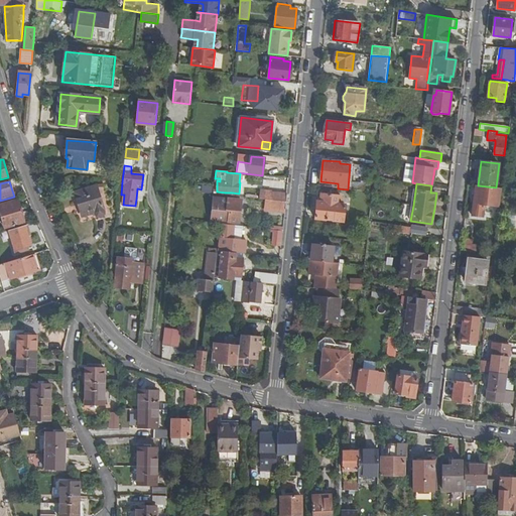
[(499,206),(502,188),(496,187),(478,185),(476,184),(475,195),(472,215),(483,217),(485,205),(499,206)]
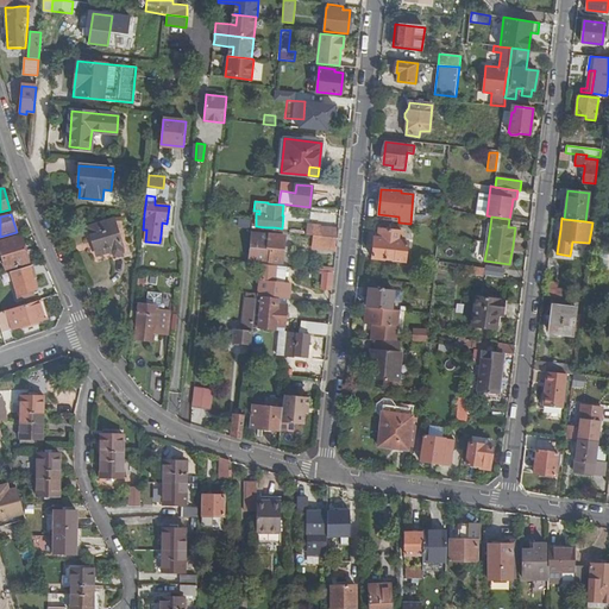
[(113,219),(88,226),(96,256),(112,251),(112,252),(113,253),(114,255),(115,255),(117,255),(119,255),(120,255),(121,253),(121,252),(123,251),(123,250),(123,248),(113,219)]
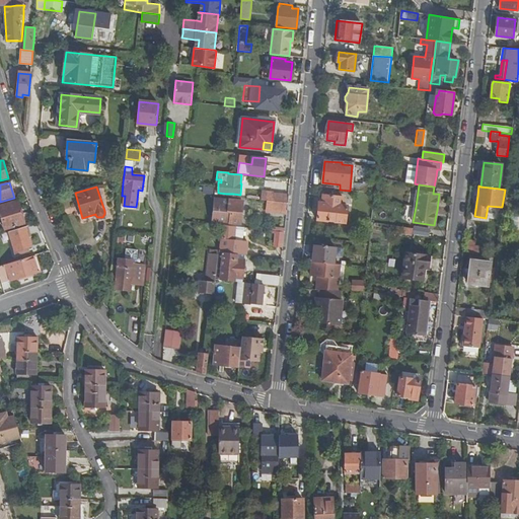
[(289,195),(274,193),(273,201),(288,203),(289,195)]
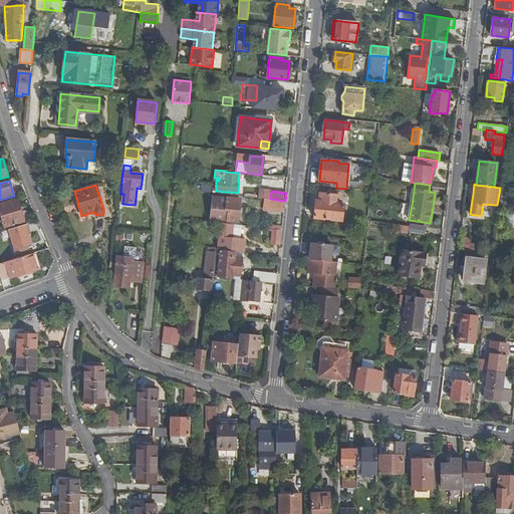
[(314,218),(342,221),(344,204),(338,203),(339,195),(320,193),(320,201),(316,201),(314,218)]
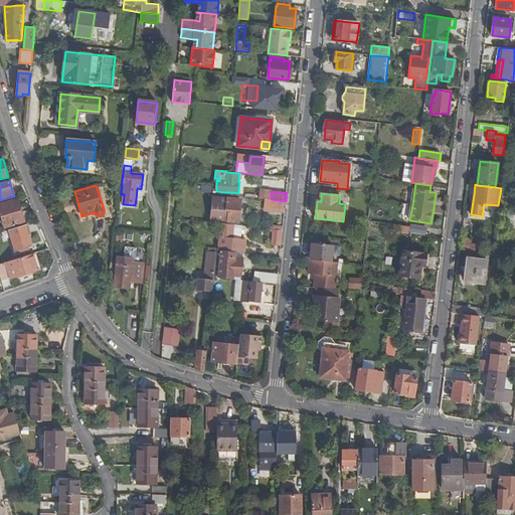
[(227,198),(212,197),(210,218),(228,220),(229,210),(226,210),(227,198)]
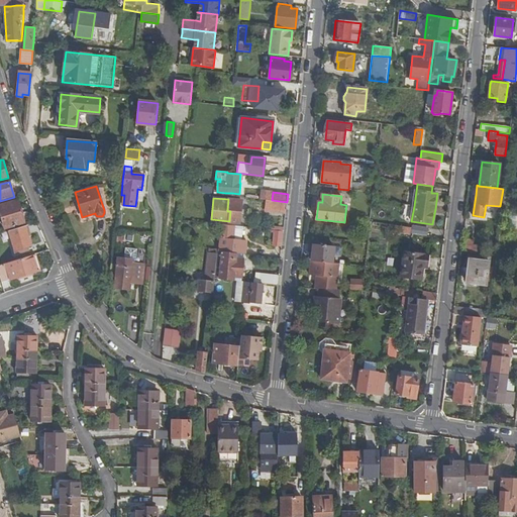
[(241,201),(228,199),(227,211),(230,211),(229,221),(239,223),(241,201)]
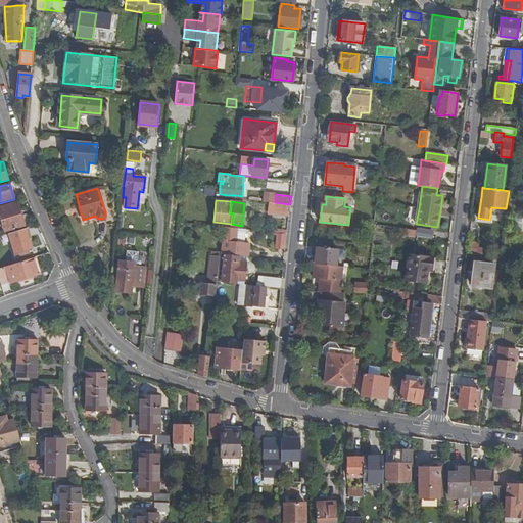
[(17,202),(0,207),(0,214),(5,231),(25,225),(27,225),(28,224),(29,224),(30,223),(31,222),(31,221),(31,220),(31,219),(31,218),(31,217),(30,217),(30,216),(29,215),(28,215),(27,215),(26,215),(25,215),(24,215),(21,216),(17,202)]
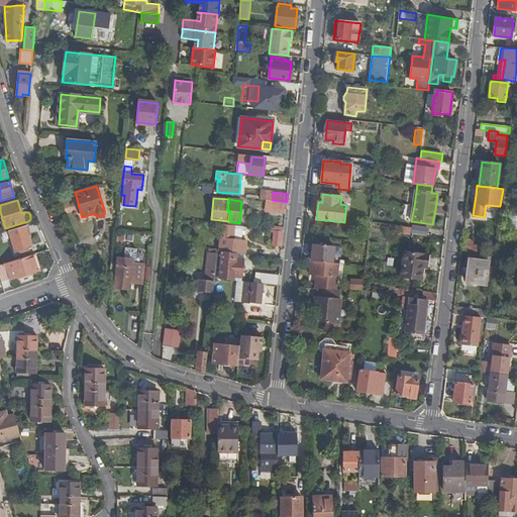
[(287,202),(272,200),(271,208),(286,210),(287,202)]
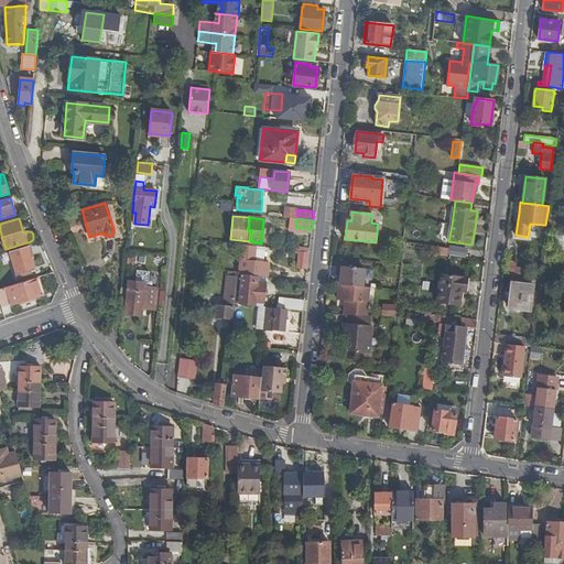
[(256,247),(241,245),(240,255),(238,274),(242,274),(258,277),(266,277),(268,278),(269,263),(263,262),(266,247),(256,247)]
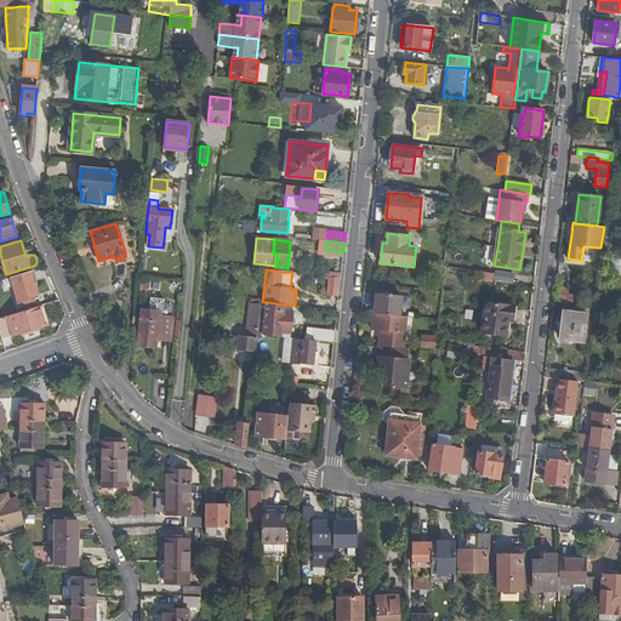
[(30,271),(11,277),(18,301),(38,295),(34,283),(35,283),(33,272),(30,272),(30,271)]
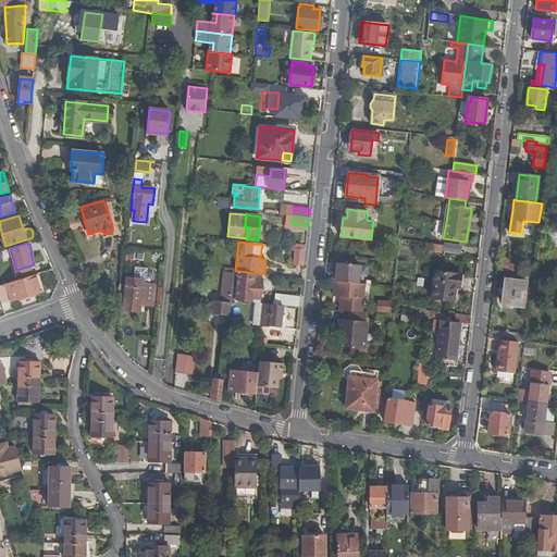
[(430,243),(429,250),(442,252),(443,245),(430,243)]
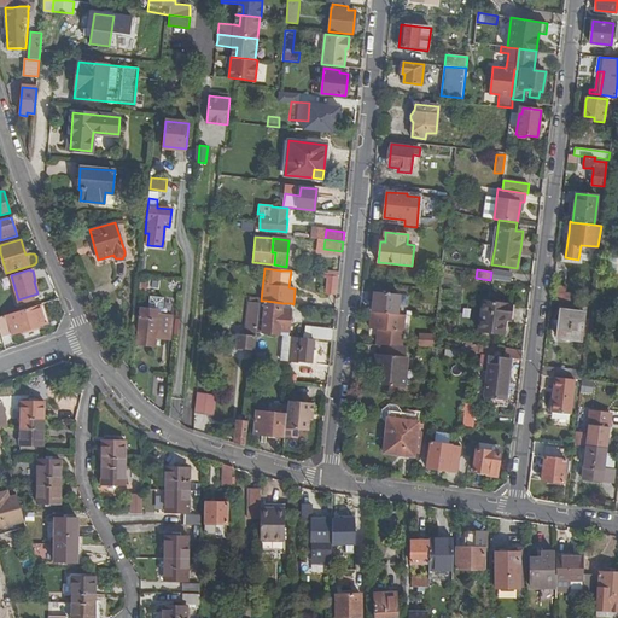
[(511,273),(493,269),(493,279),(509,281),(511,273)]
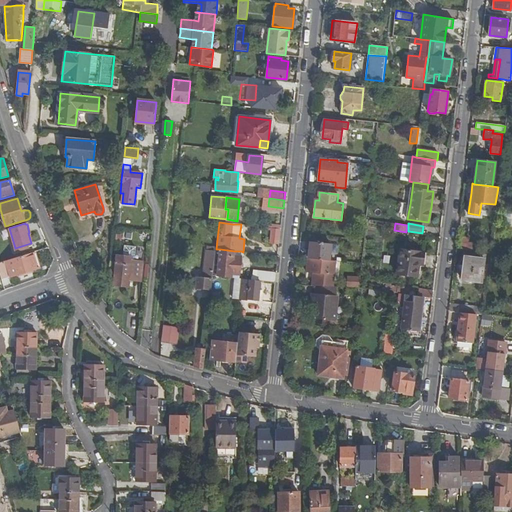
[(309,249),(308,258),(329,260),(331,244),(306,241),(305,249),(309,249)]
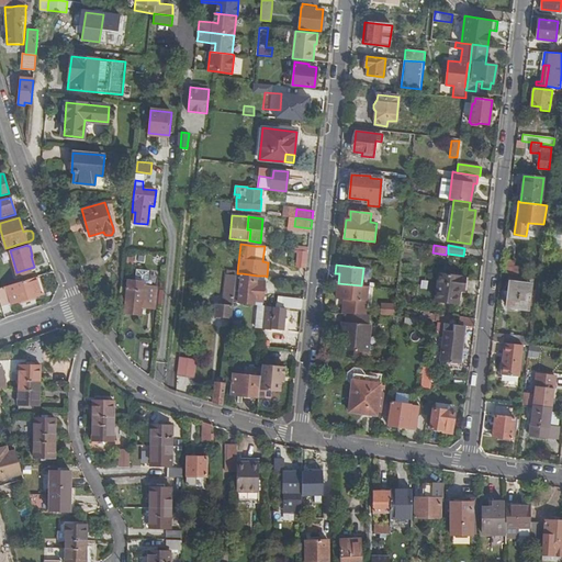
[(137,269),(135,281),(145,282),(144,285),(147,285),(149,270),(137,269)]
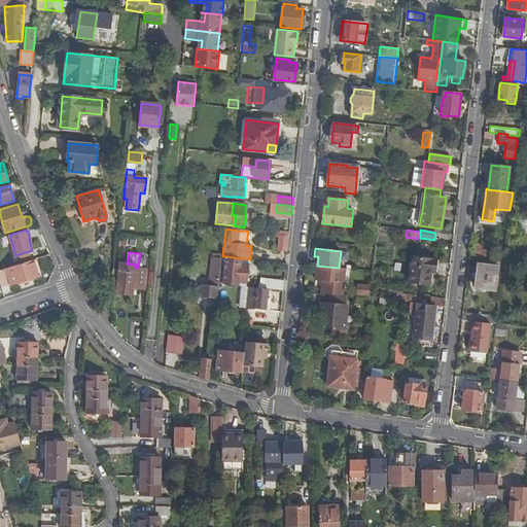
[(239,282),(246,283),(248,264),(247,264),(241,262),(241,258),(226,256),(223,284),(238,286),(239,282)]
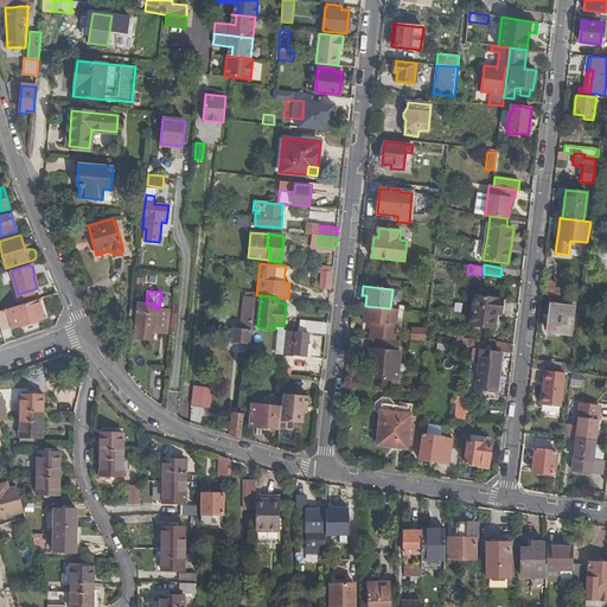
[(502,299),(474,295),(471,325),(494,327),(496,312),(500,312),(502,299)]
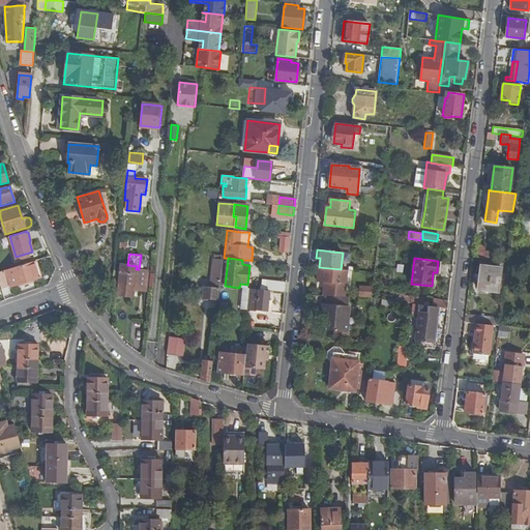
[(202,298),(217,299),(218,289),(219,289),(219,286),(223,261),(213,260),(210,288),(203,287),(202,298)]
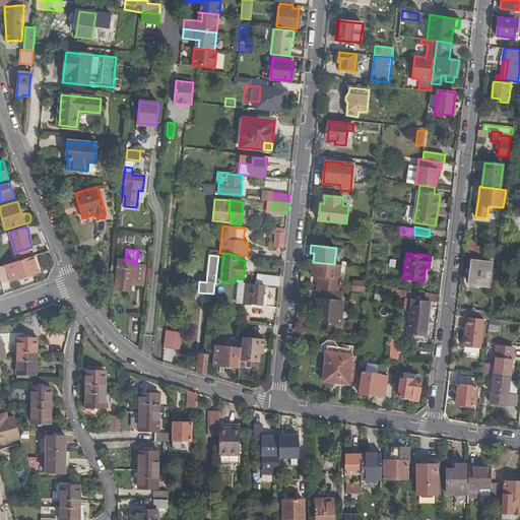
[(35,256),(0,266),(0,279),(1,283),(10,280),(40,271),(35,256)]
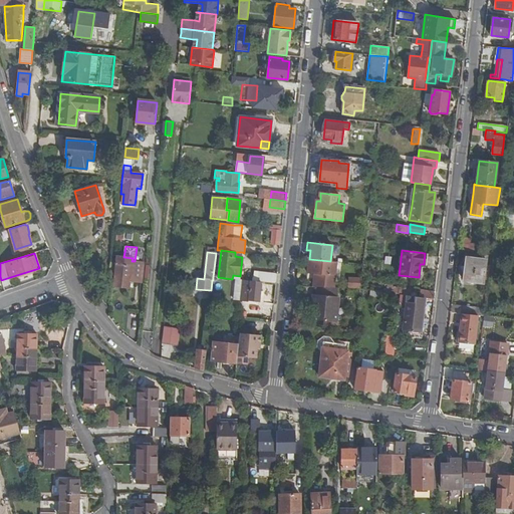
[(123,257),(118,256),(116,265),(113,286),(130,287),(130,282),(142,283),(143,262),(135,261),(132,261),(133,258),(123,257)]
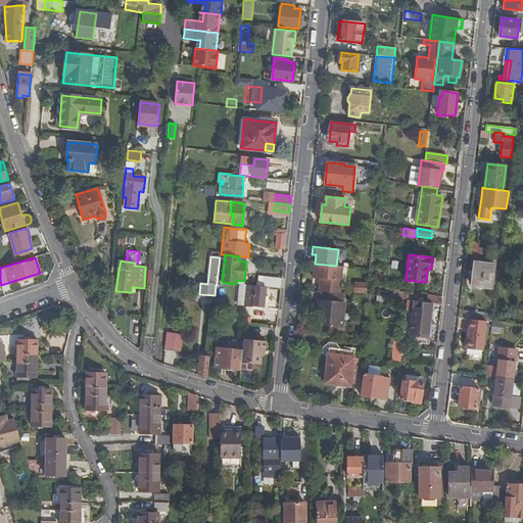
[(494,264),(475,262),(472,286),(491,288),(494,264)]
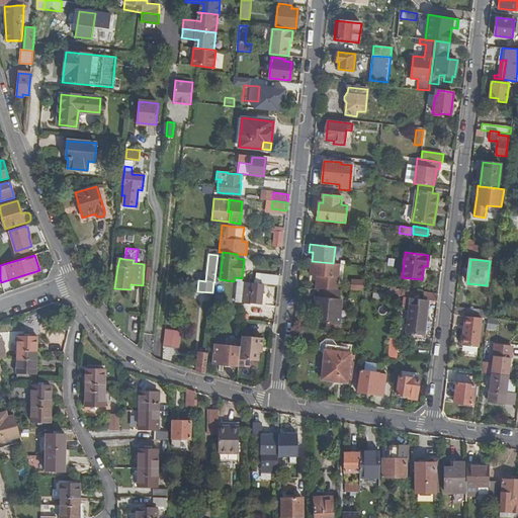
[(333,263),(312,261),(311,275),(318,276),(317,289),(318,289),(337,291),(340,264),(333,263)]
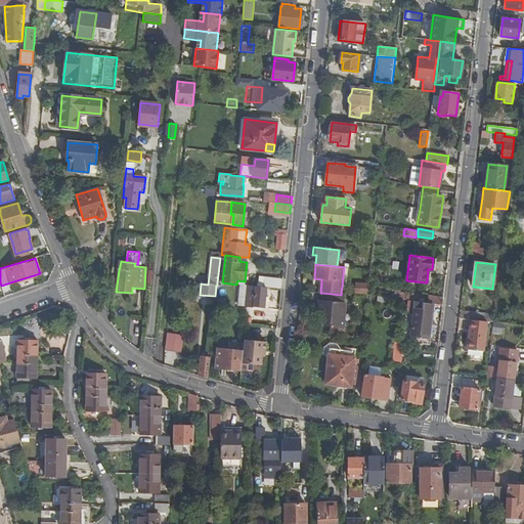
[(266,288),(281,289),(282,278),(264,276),(263,287),(266,288)]
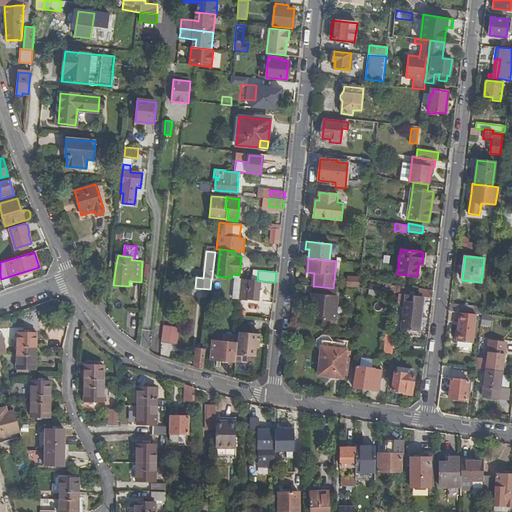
[(235,278),(233,298),(258,301),(260,281),(257,280),(235,278)]
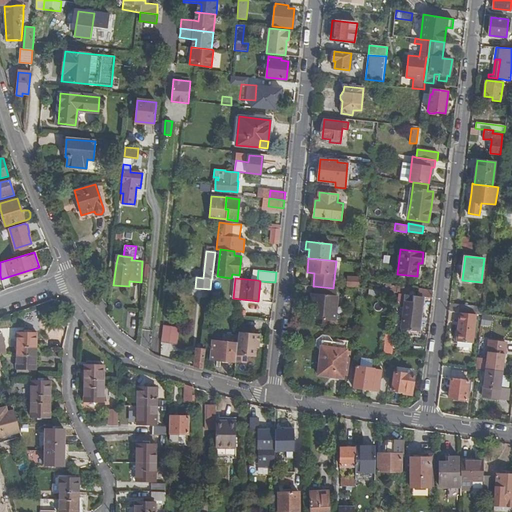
[(360,281),(348,280),(347,290),(358,291),(359,287),(360,281)]
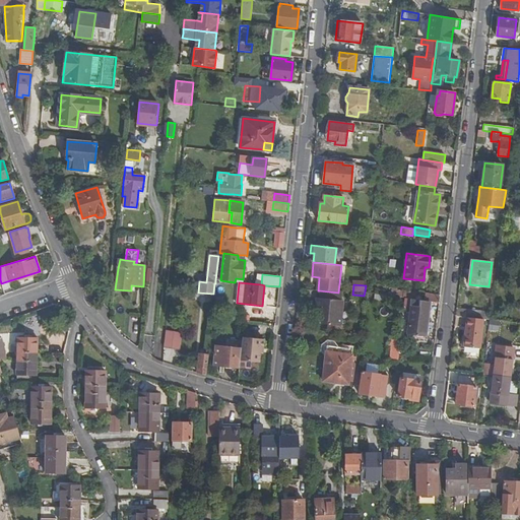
[(411,299),(414,300),(415,293),(397,290),(397,288),(392,287),(391,296),(400,297),(405,298),(411,299)]
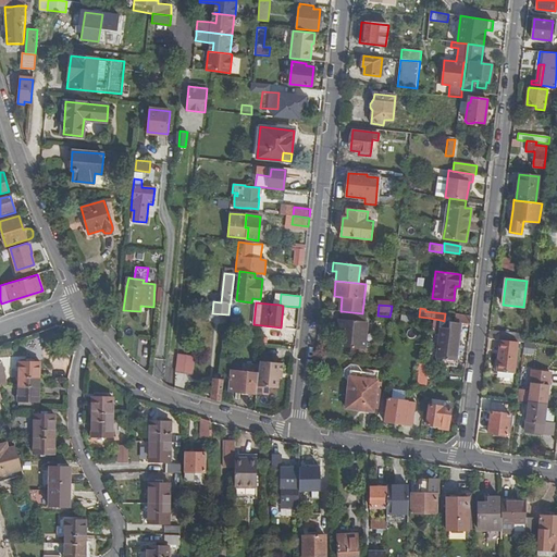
[(344,347),(364,349),(368,322),(366,321),(367,314),(362,313),(342,311),(341,319),(339,319),(338,327),(343,329),(346,329),(344,347)]
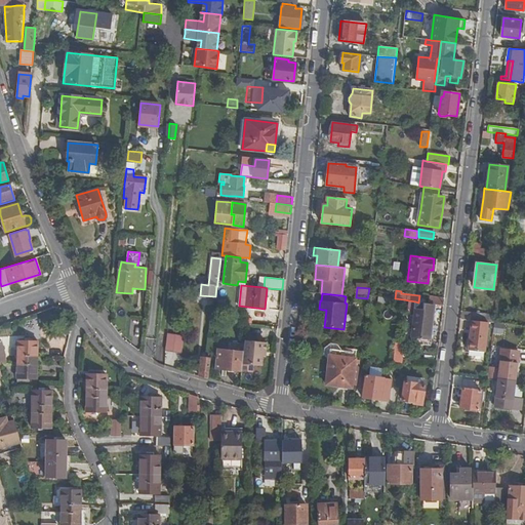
[(429,296),(428,304),(433,305),(443,306),(444,298),(429,296)]
